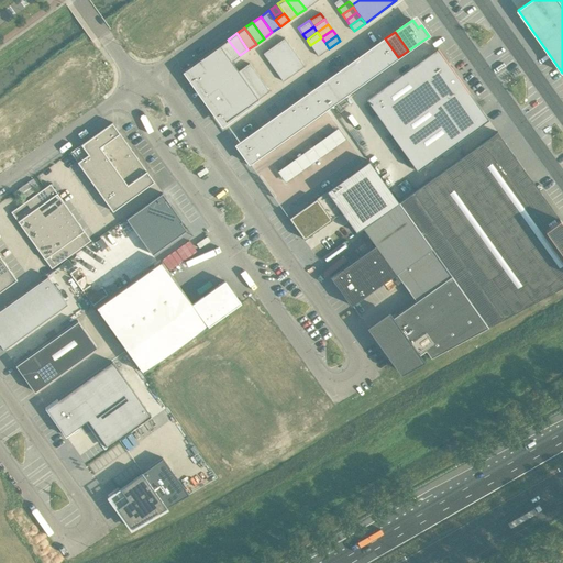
[(321,37),(310,45),(315,51),(326,43),(321,37)]
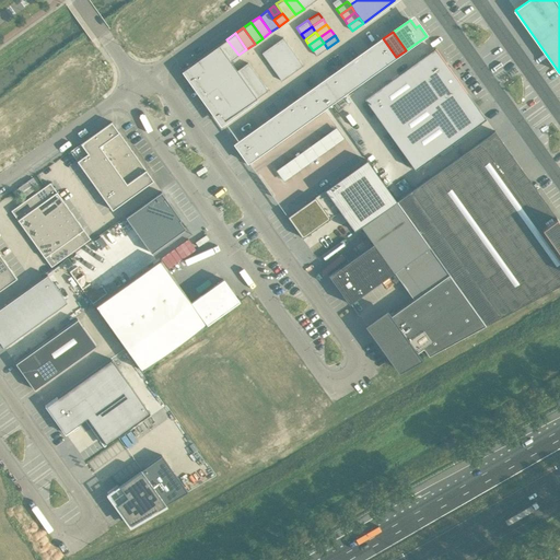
[(283,38),(272,46),(277,51),(287,44),(283,38)]
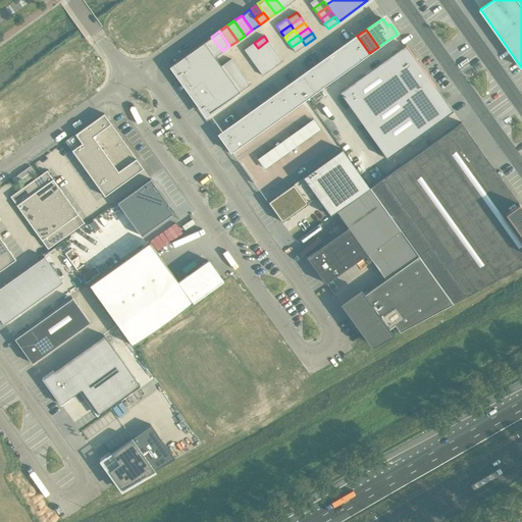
[(357,36),(348,43),(360,60),(369,53),(357,36)]
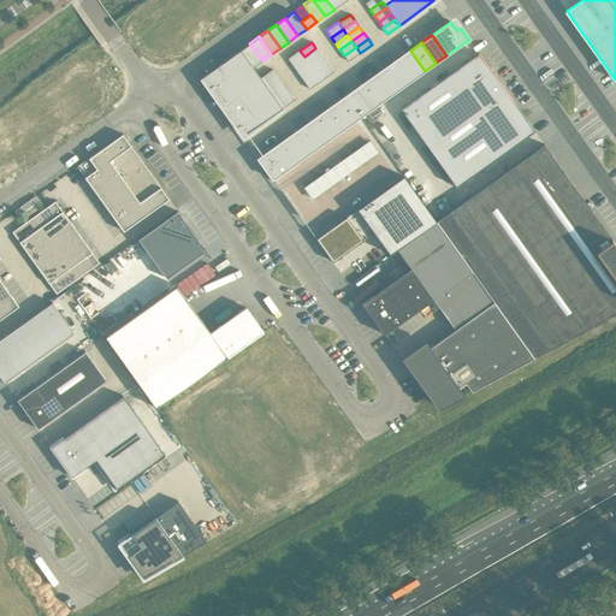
[(249,43),(241,49),(253,67),(262,60),(249,43)]
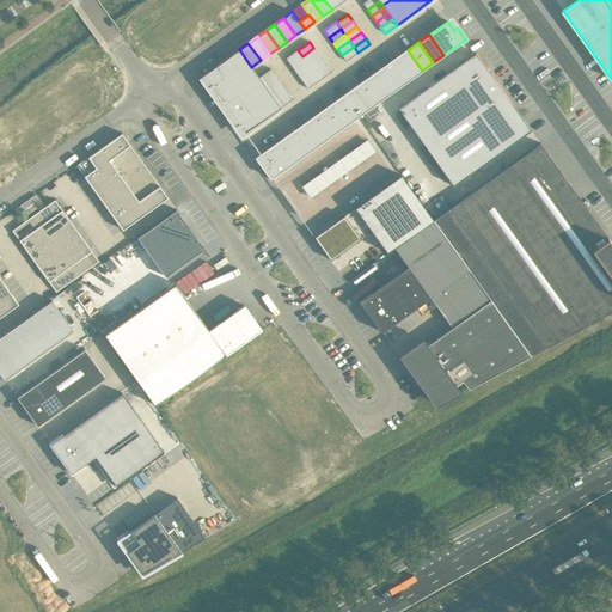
[(354,47),(342,55),(347,61),(357,53),(354,47)]
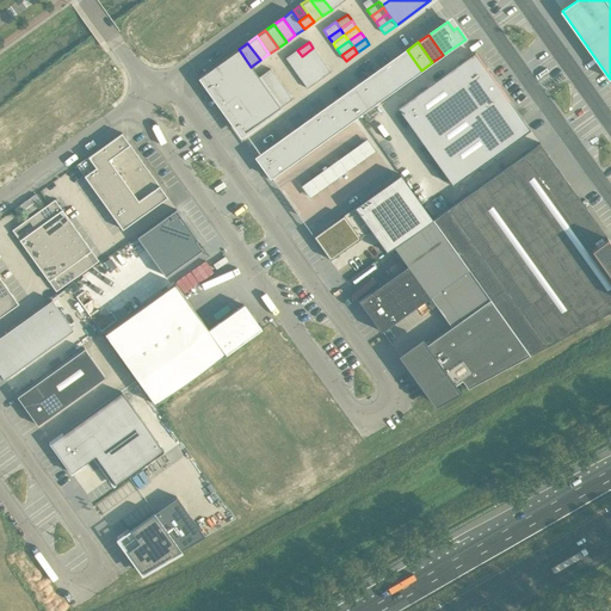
[(313,48),(302,56),(306,62),(318,54),(313,48)]
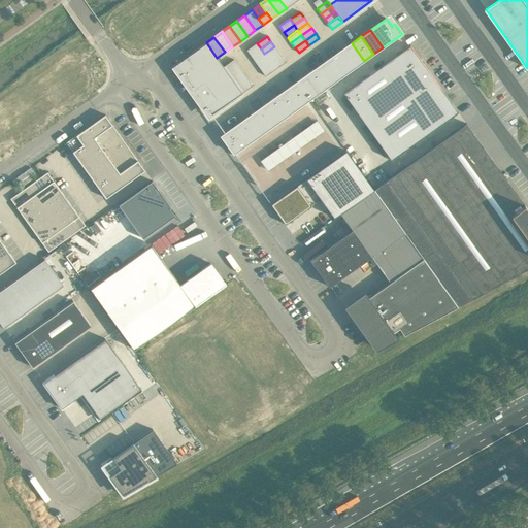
[(206,42),(172,66),(178,76),(182,73),(188,81),(219,59),(217,58),(206,42)]
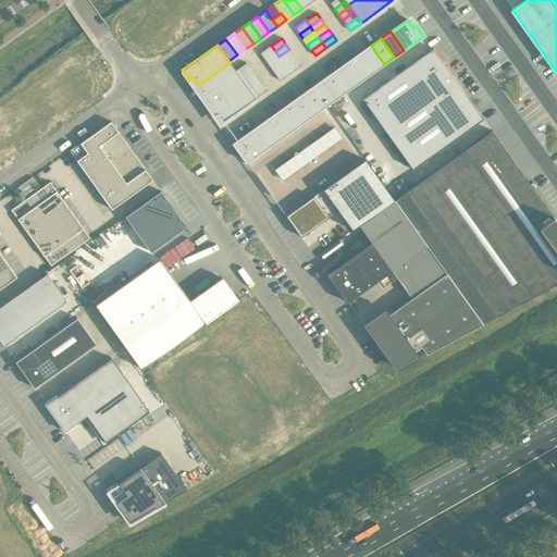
[(271,46),(260,52),(264,59),(275,51),(271,46)]
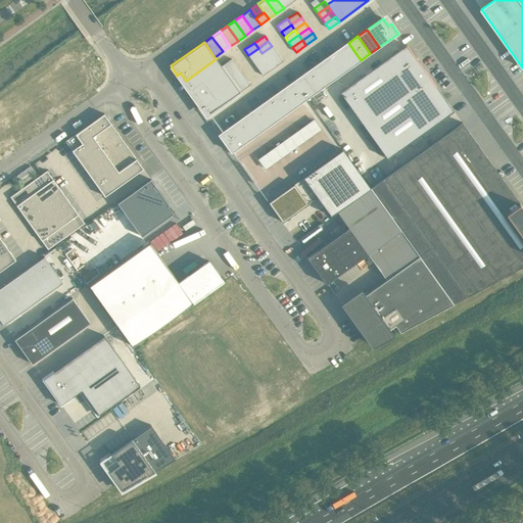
[(348,43),(339,49),(351,66),(361,60),(348,43)]
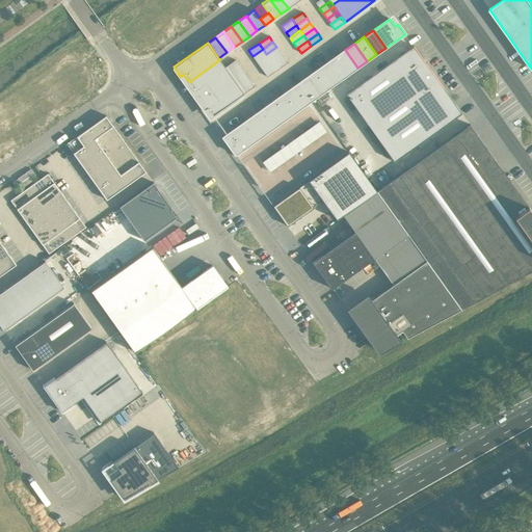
[(414,46),(346,94),(394,161),(461,113),(414,46)]
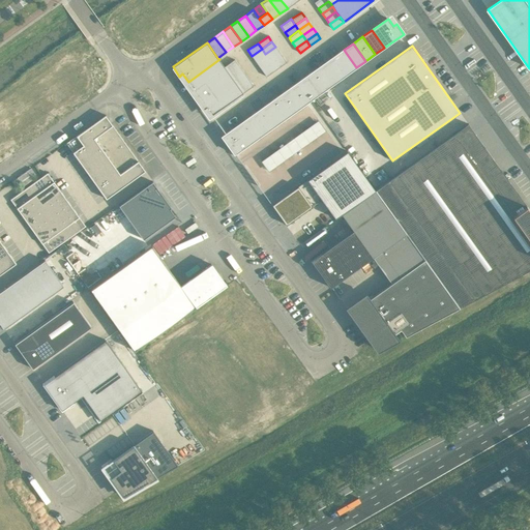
[(275,47),(265,54),(269,59),(280,52),(275,47)]
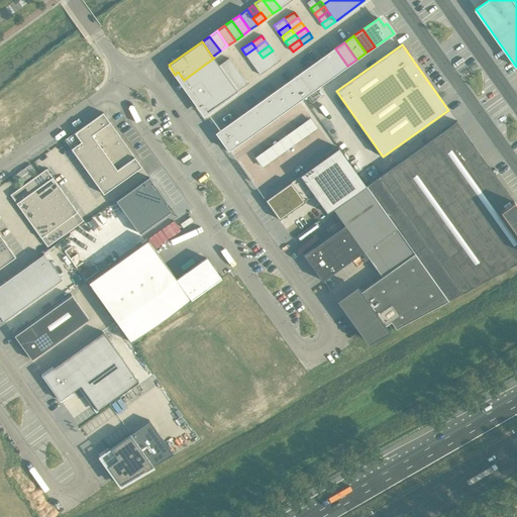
[(255,47),(245,55),(249,60),(259,53),(255,47)]
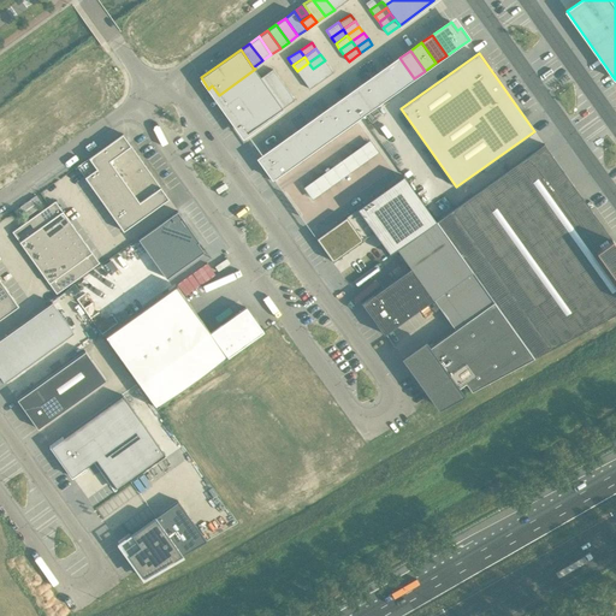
[(400,58),(389,65),(403,87),(414,78),(400,58)]
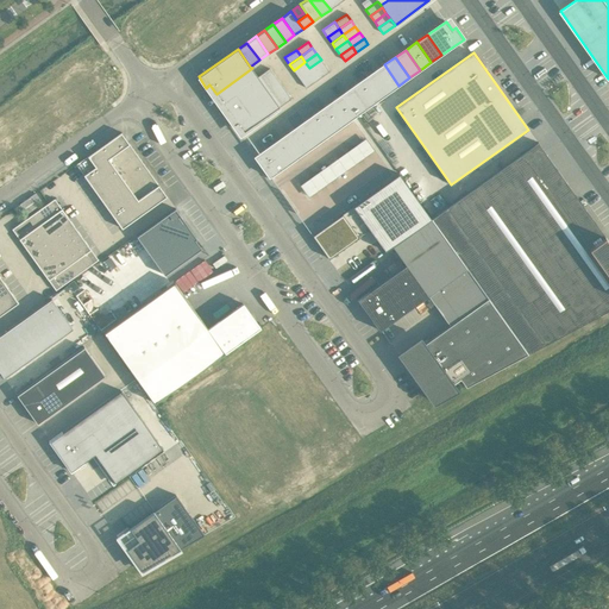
[(321,60),(309,68),(314,74),(325,66),(321,60)]
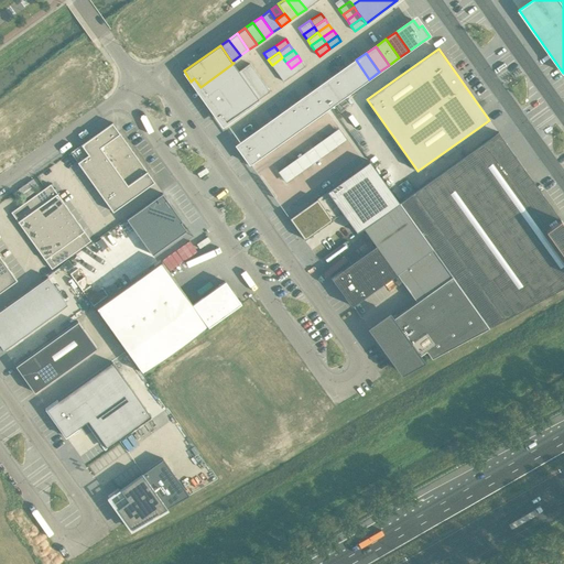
[(282,57),(272,65),(275,71),(286,63),(282,57)]
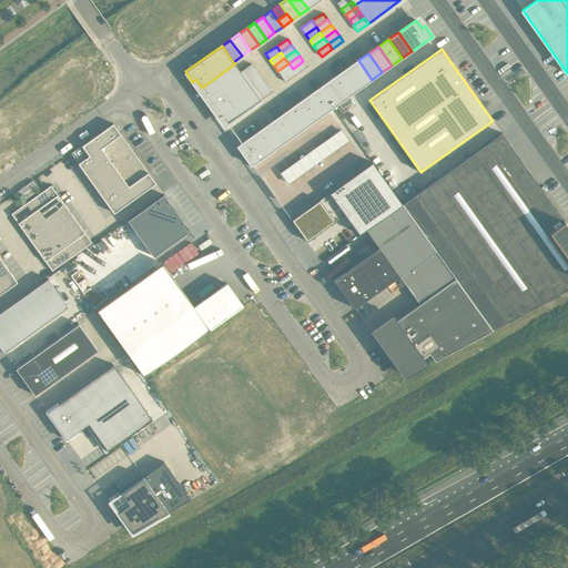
[(358,60),(348,68),(362,87),(372,80),(358,60)]
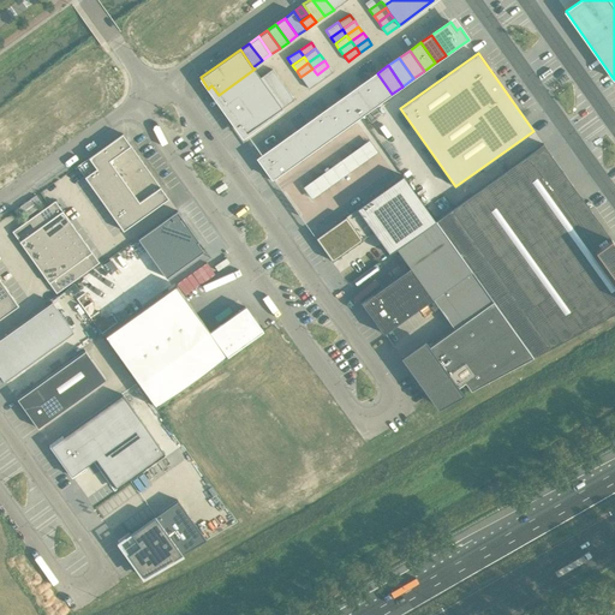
[(328,66),(317,75),(321,81),(333,72),(328,66)]
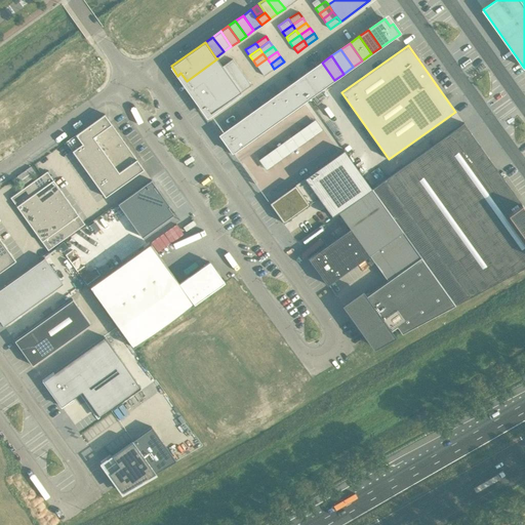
[(217,58),(187,81),(192,88),(189,90),(195,99),(229,76),(226,72),(223,67),(217,58)]
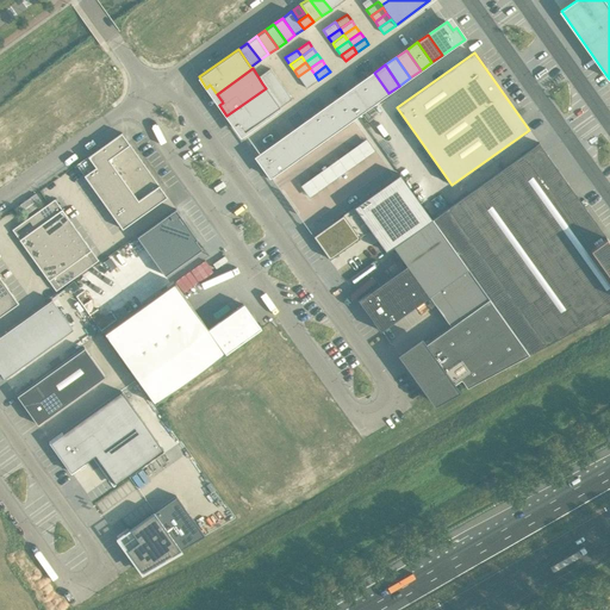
[(271,68),(259,78),(262,83),(274,75),(271,68)]
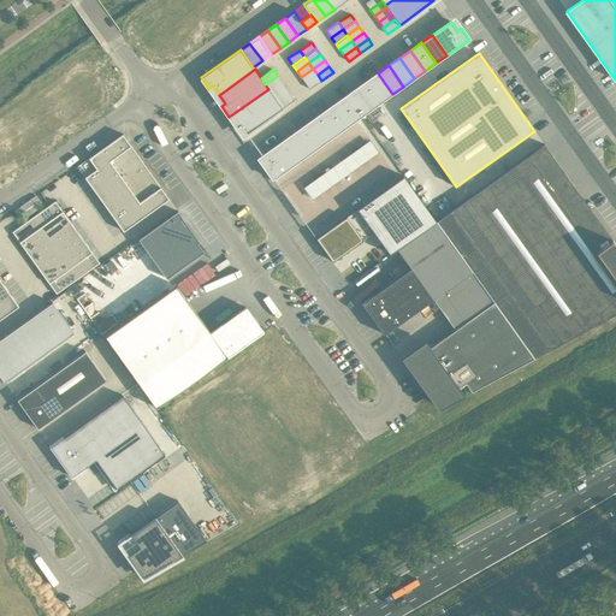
[(313,69),(301,77),(306,83),(318,75),(313,69)]
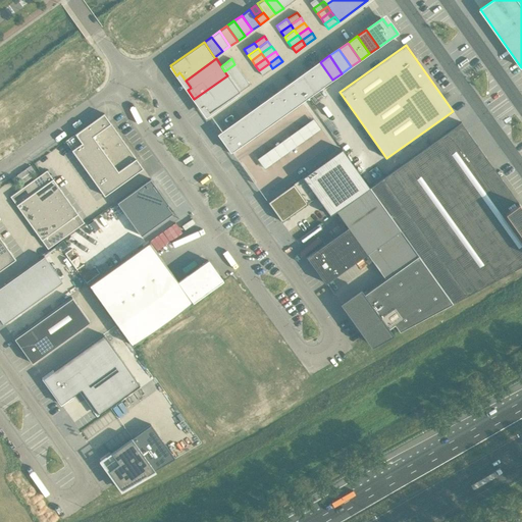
[(320,62),(311,68),(324,86),(332,80),(320,62)]
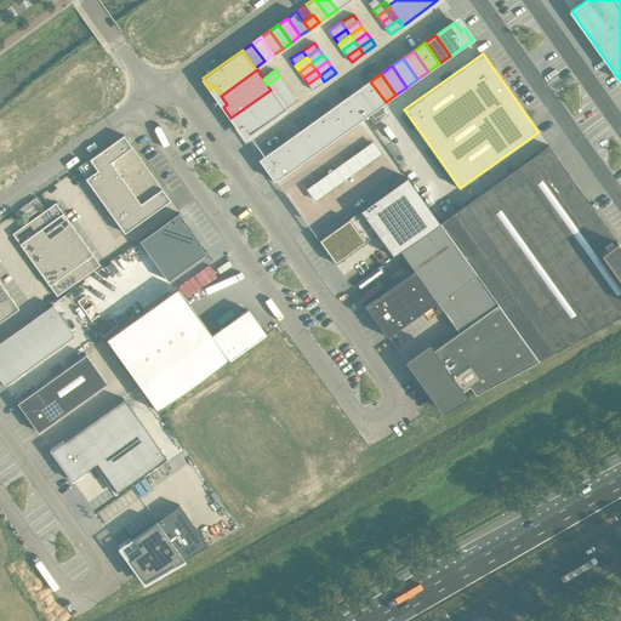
[(320,75),(308,84),(312,90),(324,81),(320,75)]
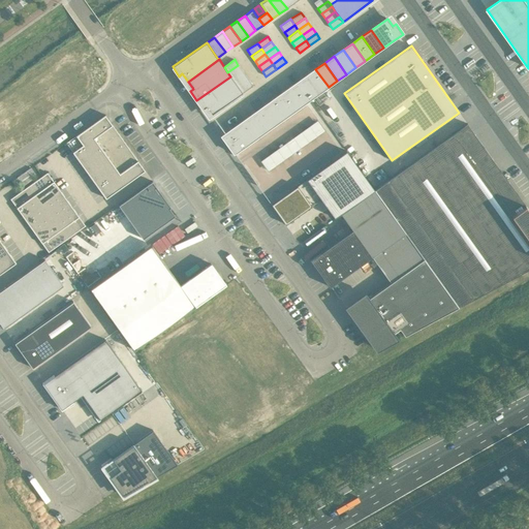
[(238,65),(227,72),(230,76),(231,78),(242,70),(238,65)]
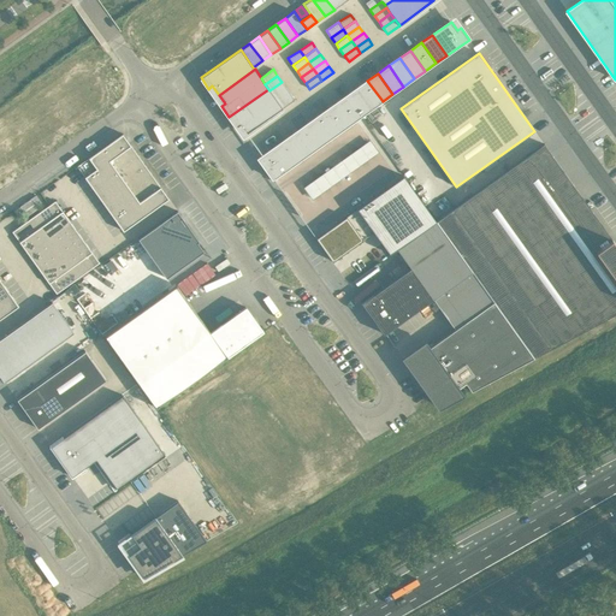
[(367,81),(356,89),(372,110),(383,101),(367,81)]
